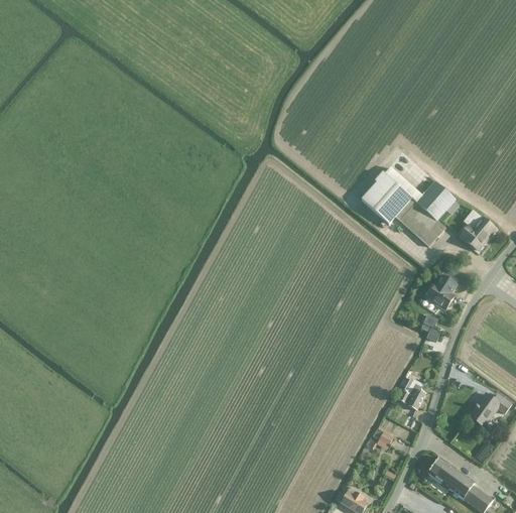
[(434,180),(422,194),(391,166),(385,172),(383,170),(374,179),(376,181),(361,199),(389,224),(396,216),(429,246),(445,227),(437,220),(456,200),(434,180)]
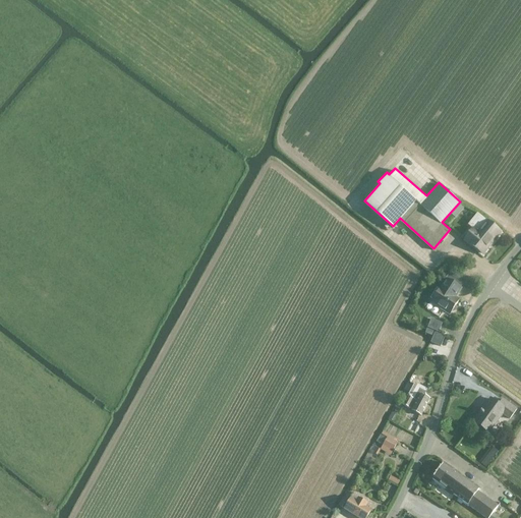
[(500,230),(482,216),(465,237),(482,250),(500,230)]
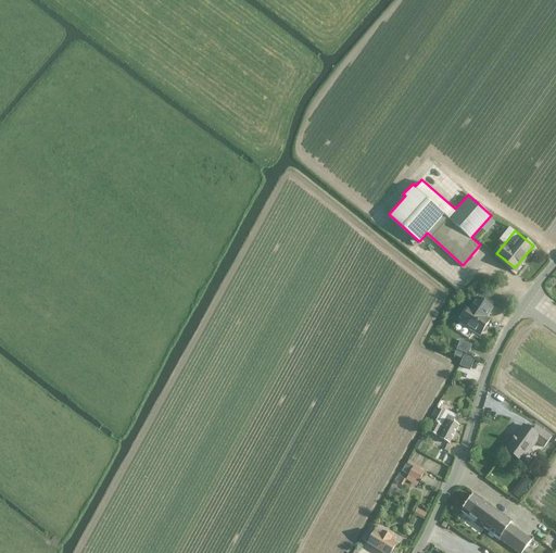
[(485,324),(490,317),(484,314),(491,304),(478,296),(471,306),(469,305),(460,319),(480,332),(481,330),(484,329),(487,326),(485,324)]
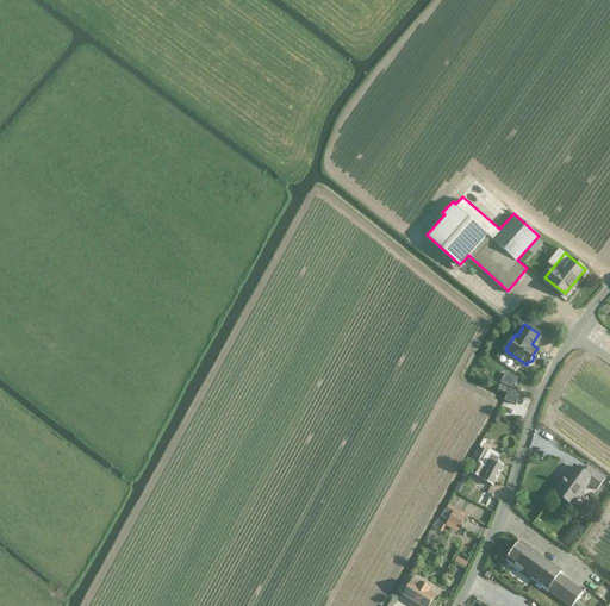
[(500,380),(514,386),(517,375),(504,369),(500,380)]
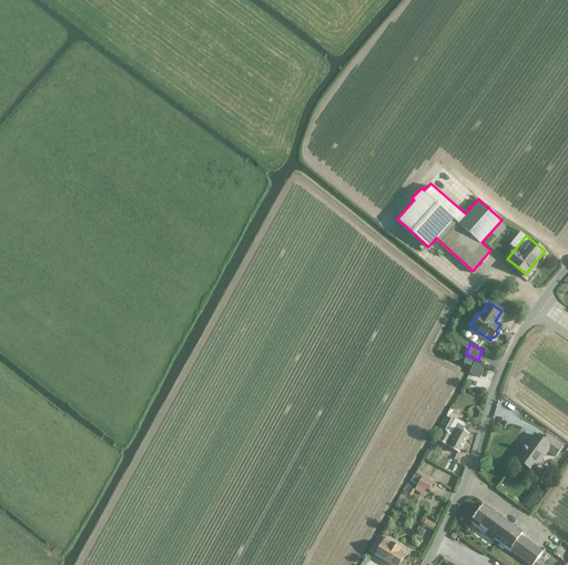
[(474,360),(469,371),(479,374),(484,364),(474,360)]
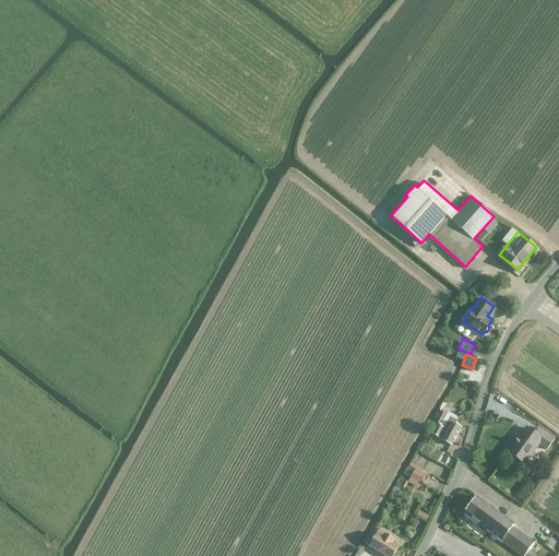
[(439,415),(443,407),(438,405),(433,413),(439,415)]
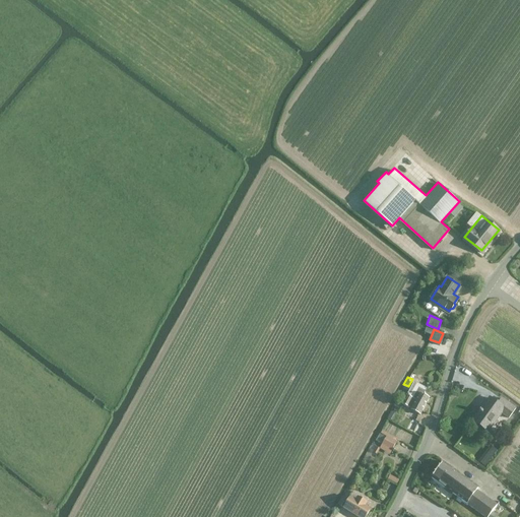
[(426,386),(413,380),(407,391),(408,391),(407,393),(406,392),(401,401),(408,405),(408,404),(411,405),(410,407),(419,412),(429,396),(423,392),(426,386)]
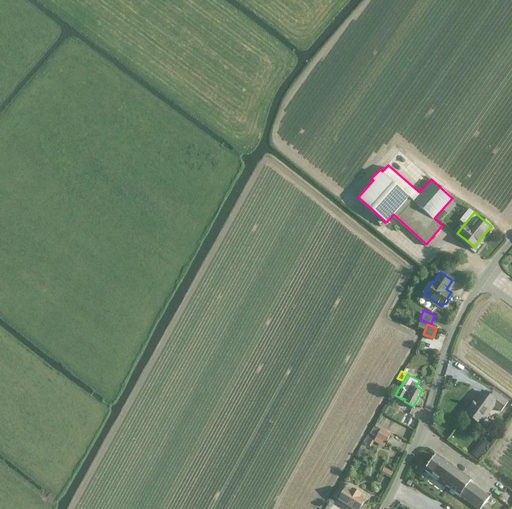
[(465,412),(479,422),(493,403),(500,409),(507,399),(493,389),(489,394),(482,389),(474,401),(473,401),(465,412)]
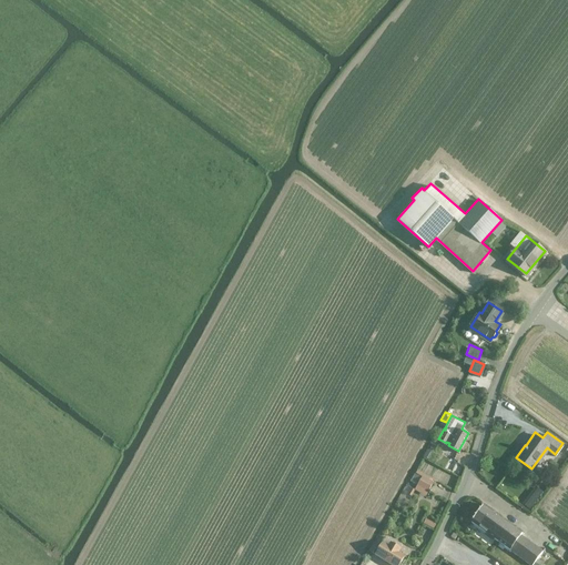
[(411,478),(417,483),(414,487),(425,494),(433,480),(423,474),(422,474),(415,471),(411,478)]
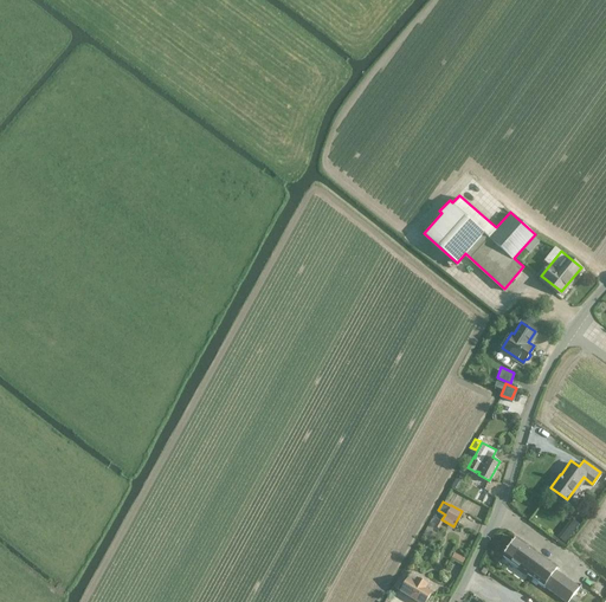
[(566,539),(579,520),(571,515),(558,533),(566,539)]
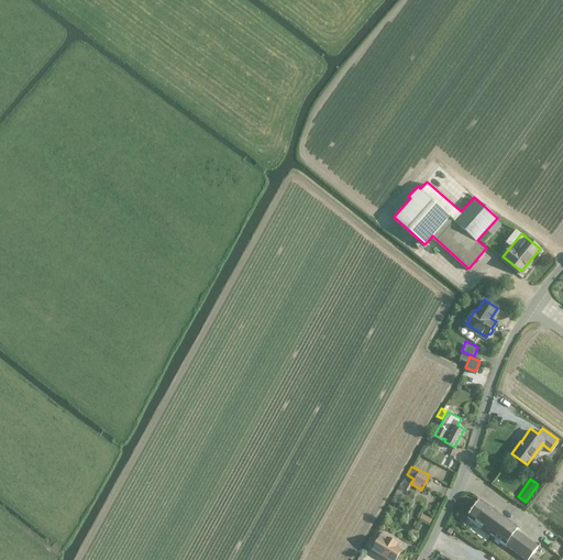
[(506,544),(527,559),(528,559),(534,559),(538,556),(532,551),(538,544),(517,528),(518,526),(479,497),(466,515),(481,526),(479,528),(487,535),(489,533),(505,544),(506,544)]
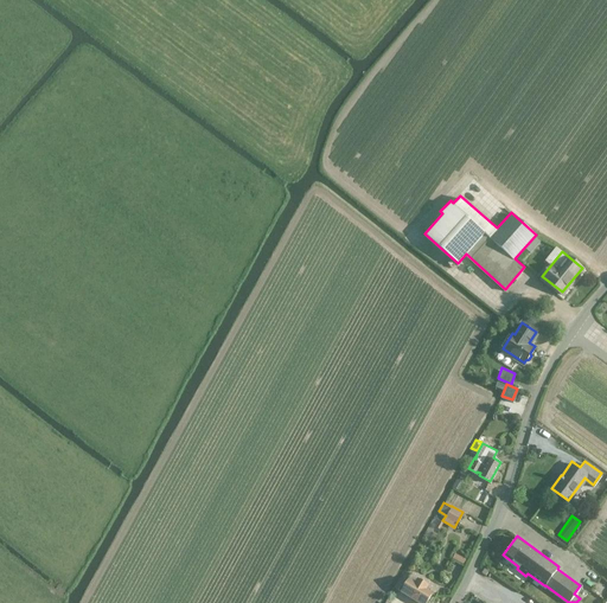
[(394,585),(397,588),(422,602),(423,602),(432,591),(425,588),(427,583),(417,577),(415,582),(408,577),(404,584),(397,579),(394,585)]
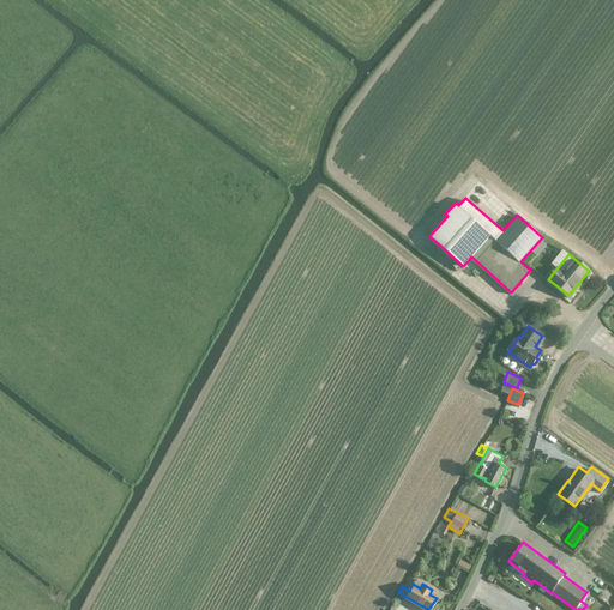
All buildings are outlined.
